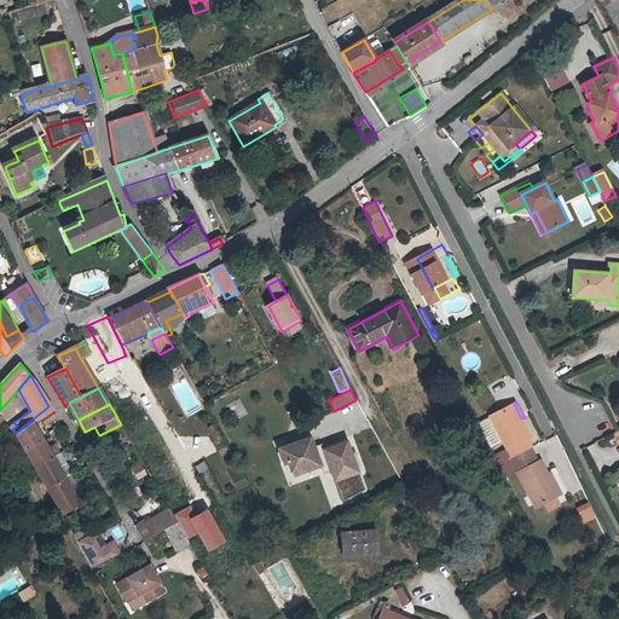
[(514,457),(532,447),(533,446),(528,437),(531,437),(521,418),(514,404),(492,416),(509,449),(514,457)]
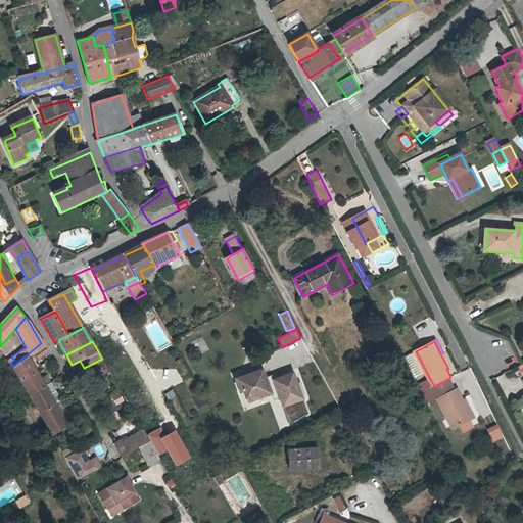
[(13,366),(20,379),(35,371),(26,355),(13,366)]
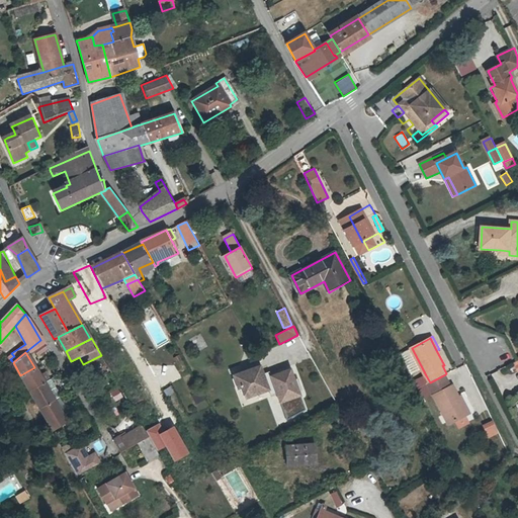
[(275,387),(272,378),(266,380),(263,374),(260,366),(234,376),(239,389),(243,387),(247,398),(275,387)]
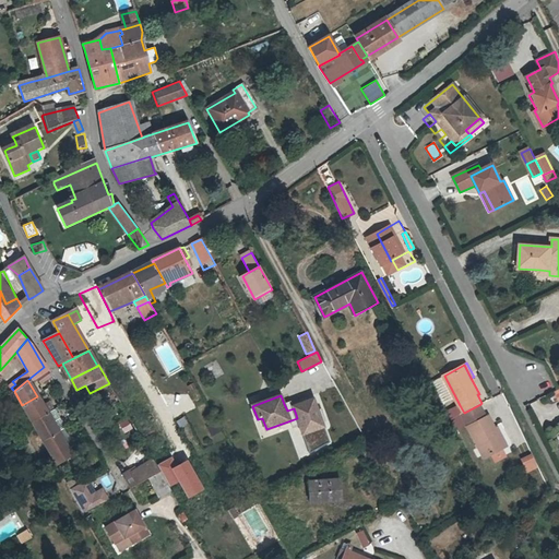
[(37,396),(22,405),(32,419),(51,409),(47,401),(40,405),(37,396)]
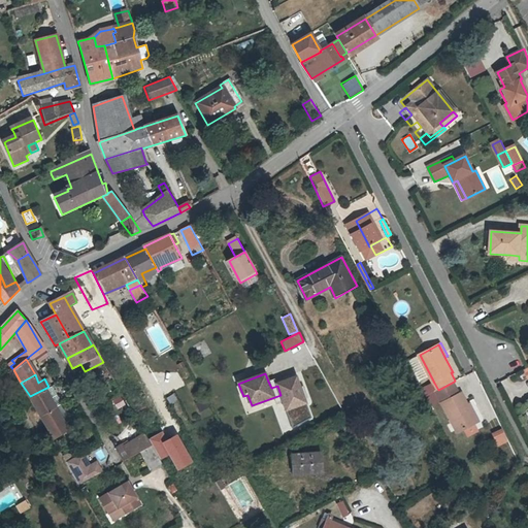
[(296,376),(276,384),(277,386),(281,395),(287,410),(306,402),(296,376)]
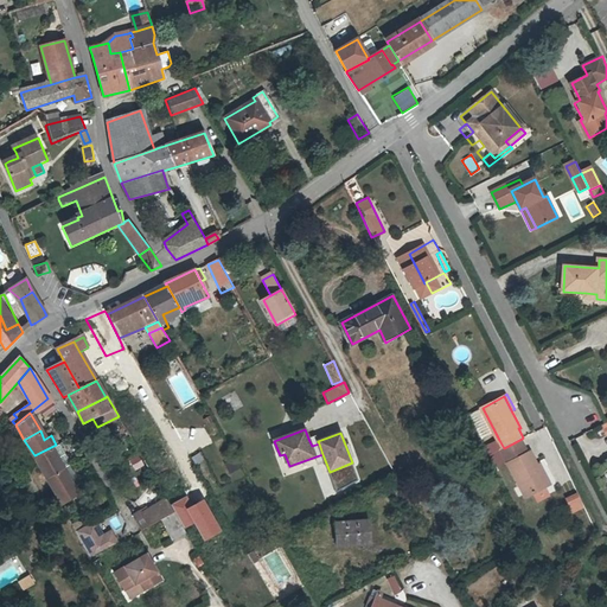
[(308,439),(312,446),(319,443),(318,441),(317,436),(308,439)]
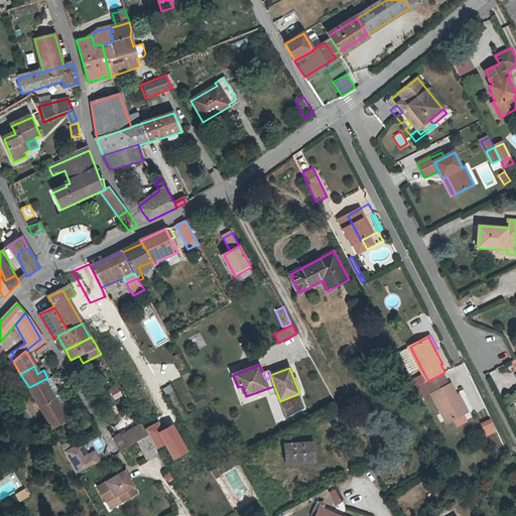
[(448,421),(466,412),(461,402),(462,402),(458,394),(453,382),(449,384),(443,373),(428,381),(427,382),(432,392),(448,421)]
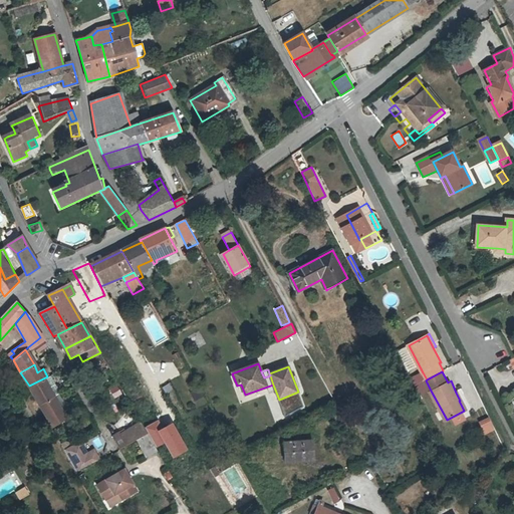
[(418,375),(422,382),(426,380),(427,379),(423,372),(418,375)]
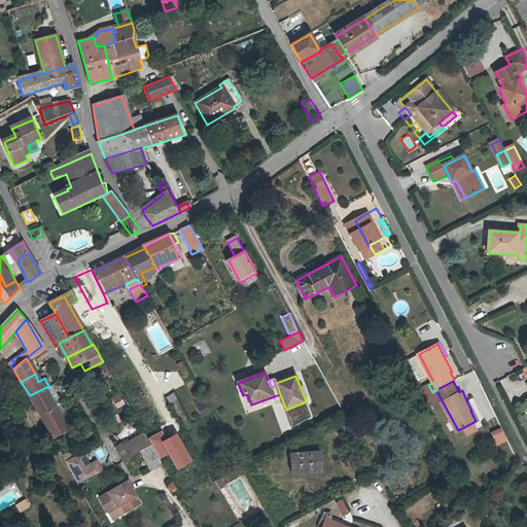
[(421,388),(425,395),(432,392),(428,385),(421,388)]
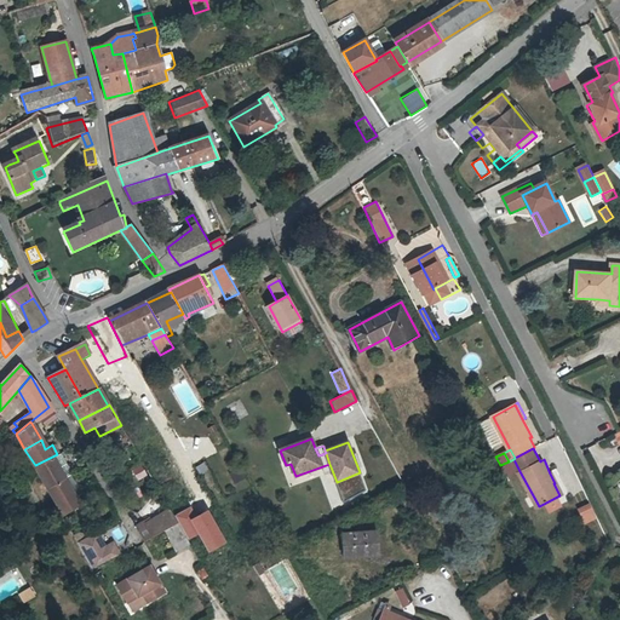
[(57,454),(35,465),(47,487),(69,476),(67,470),(57,454)]
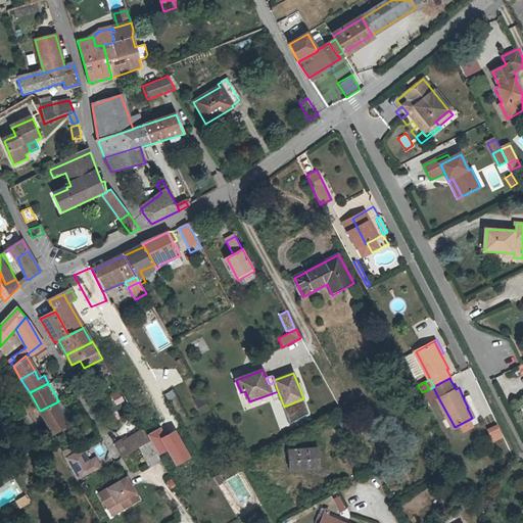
[(438,397),(433,387),(429,389),(422,392),(427,402),(438,397)]
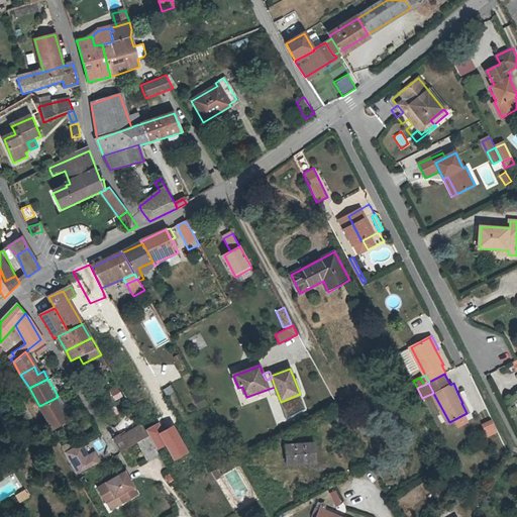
[(116,388),(109,392),(114,400),(120,396),(116,388)]
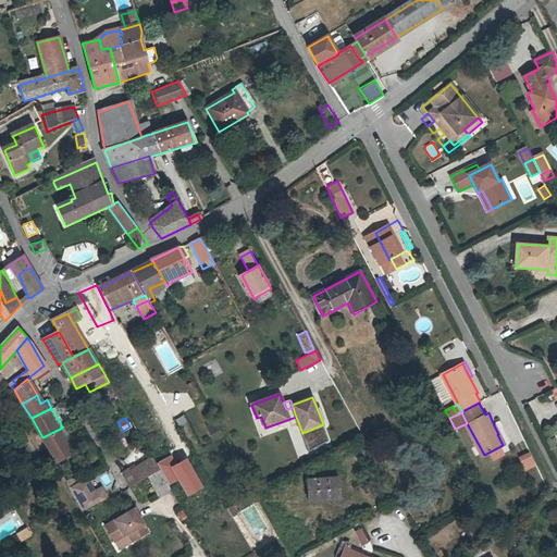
[(497,434),(503,445),(507,443),(497,424),(494,425),(498,434),(497,434)]
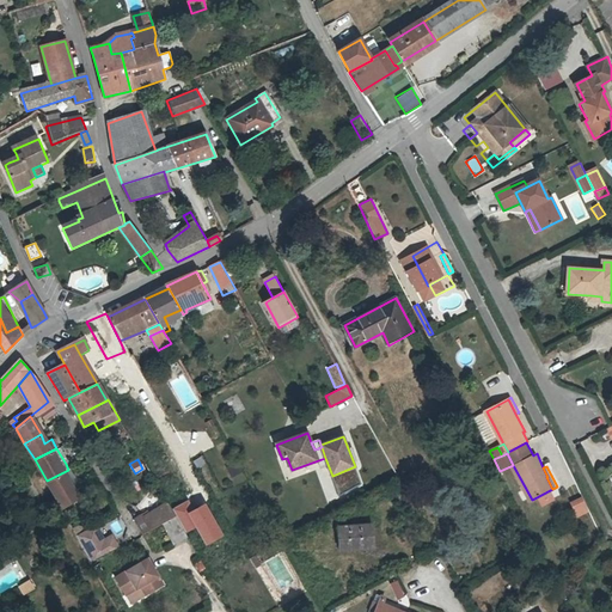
[(68,470),(47,481),(61,507),(78,497),(72,485),(74,484),(74,479),(68,470)]
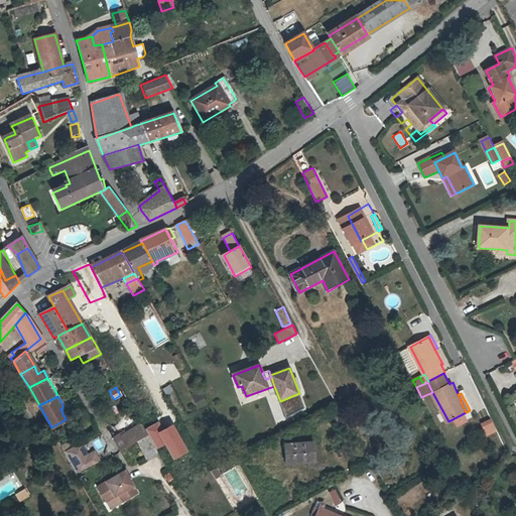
[(480,422),(485,436),(496,431),(490,418),(480,422)]
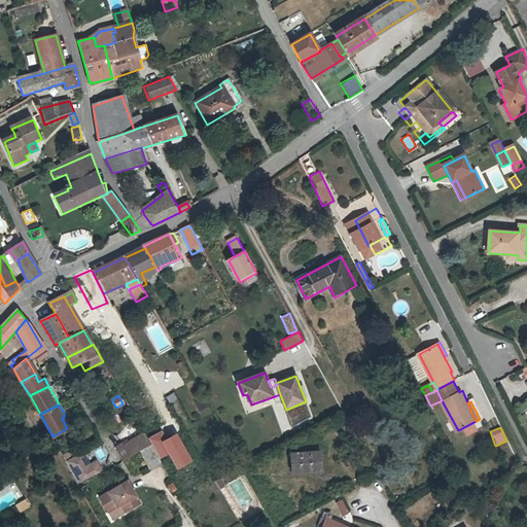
[(141,451),(152,446),(145,433),(124,445),(123,443),(115,448),(123,461),(141,451)]
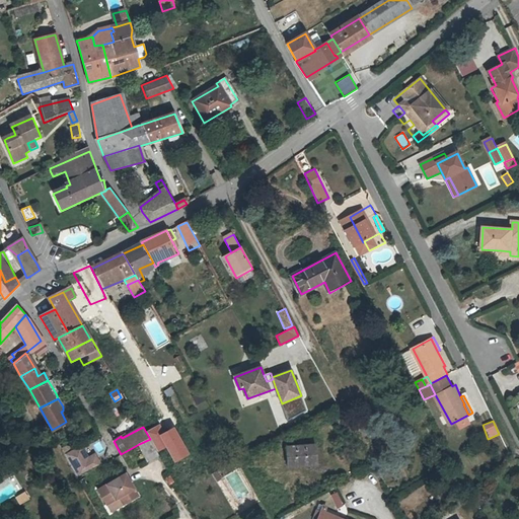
[(150,439),(139,444),(149,462),(161,455),(150,439)]
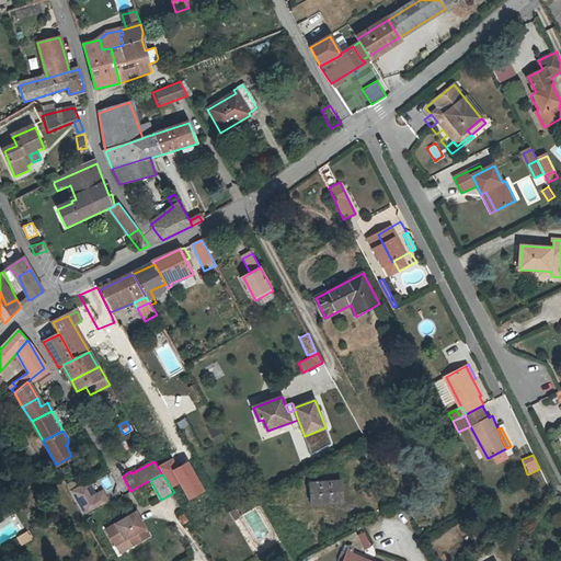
[(77,487),(70,491),(84,515),(109,501),(102,491),(95,495),(87,480),(77,487)]
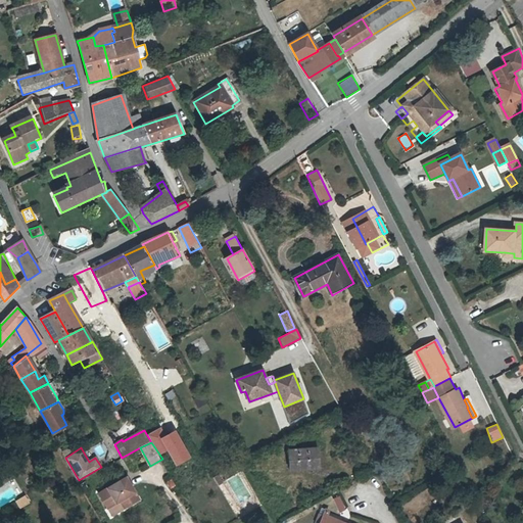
[(287,450),(288,470),(319,468),(318,448),(287,450)]
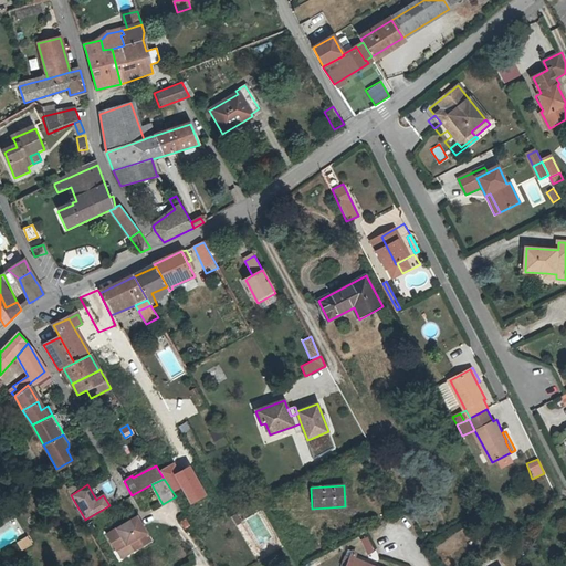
[(71,495),(77,491),(76,488),(72,486),(67,490),(71,495)]
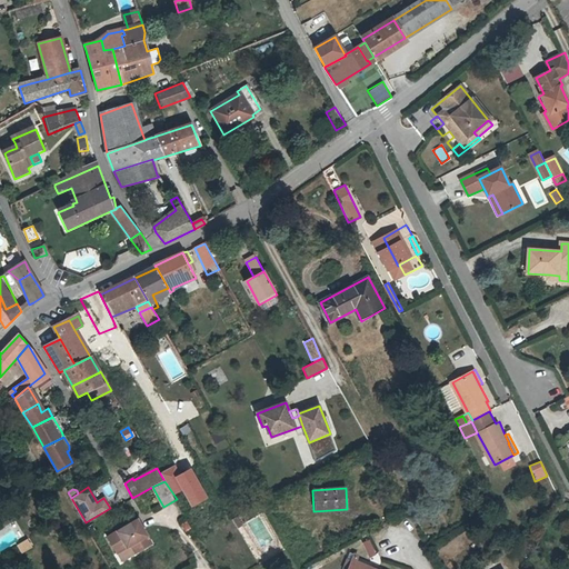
[(236,515),(230,518),(236,526),(241,523),(236,515)]
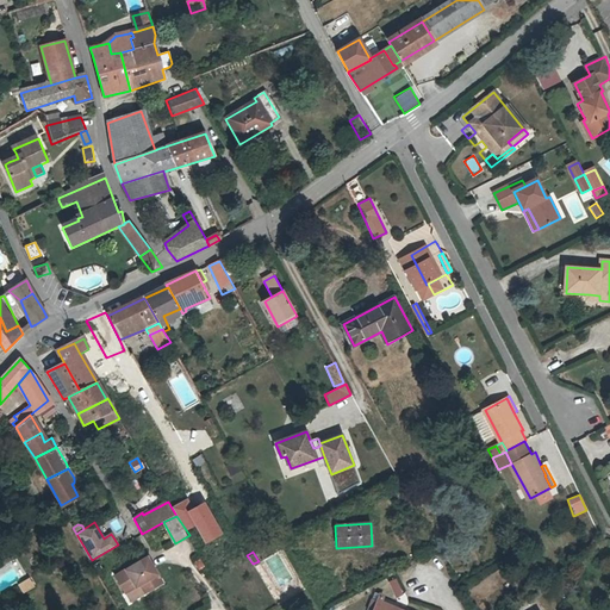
[(144,582),(149,590),(162,582),(148,556),(116,576),(125,592),(144,582)]
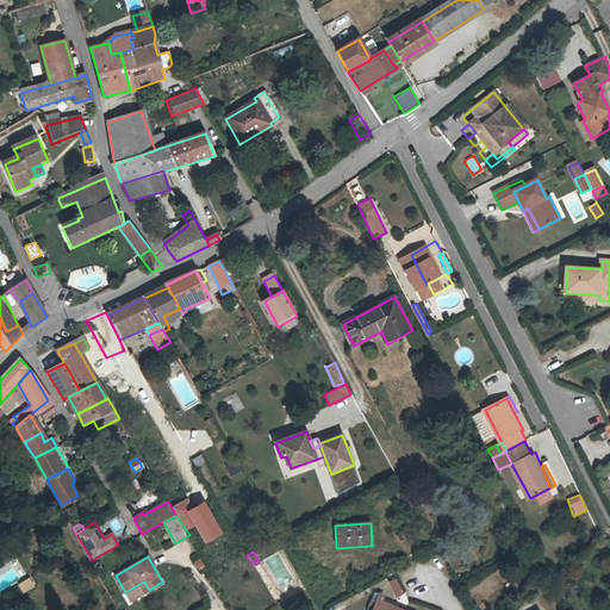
[(20,593),(32,587),(29,578),(16,584),(20,593)]
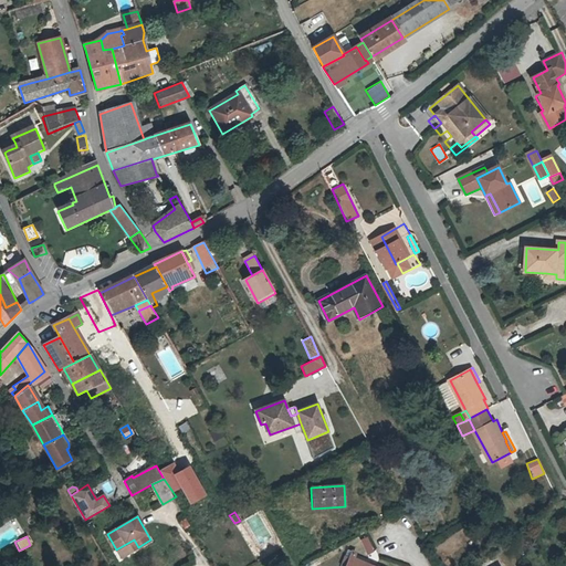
[(359,540),(365,555),(374,552),(368,536),(359,540)]
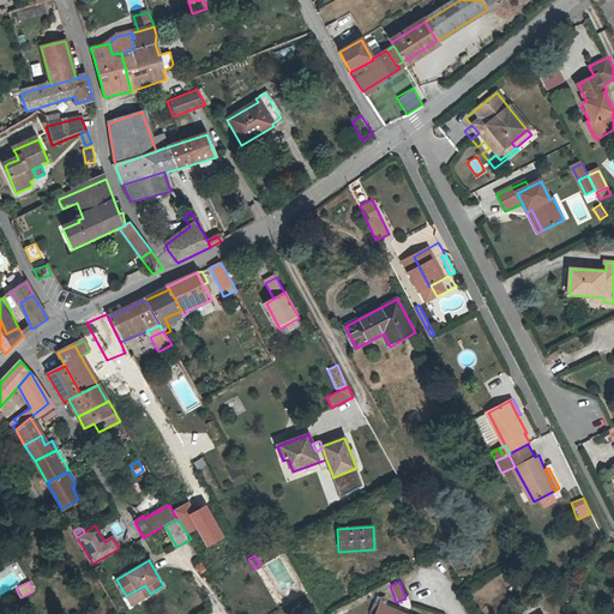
[(131,605),(150,594),(145,585),(126,596),(131,605)]
